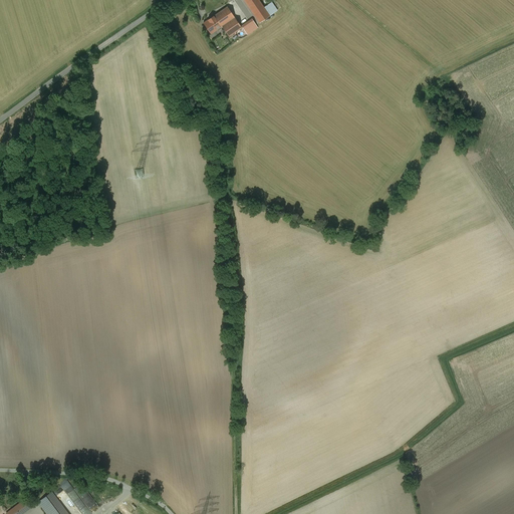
[(259,0),(244,0),(260,23),(277,11),(272,3),(264,7),(259,0)]
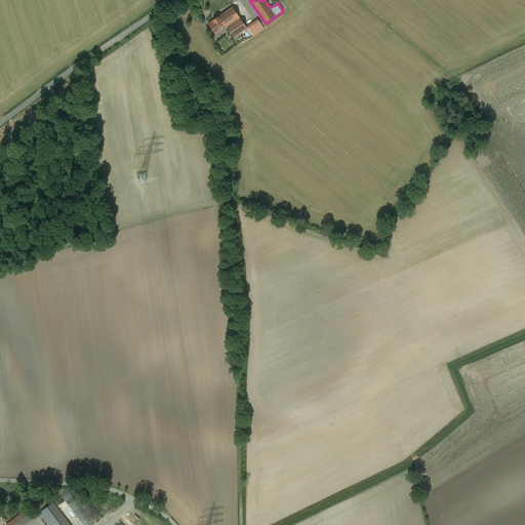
[(215,35),(227,27),(240,17),(232,7),(207,24),(215,35)]
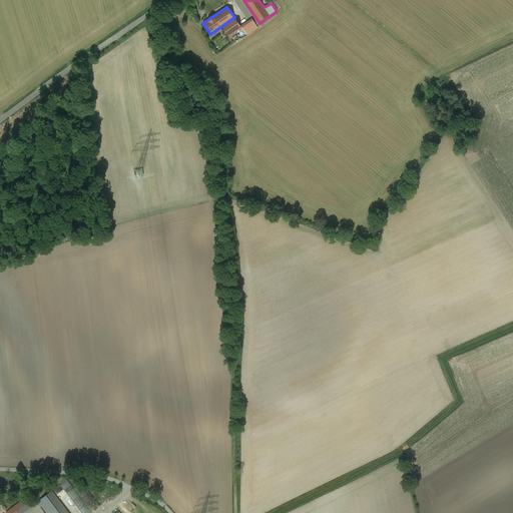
[(241,28),(234,17),(221,26),(228,37),(241,28)]
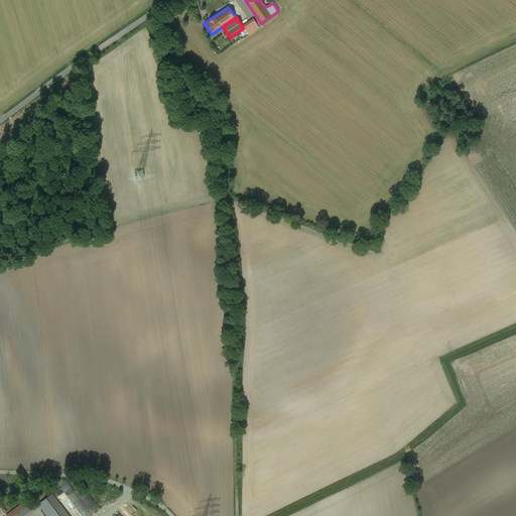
[(259,28),(254,20),(244,27),(249,35),(259,28)]
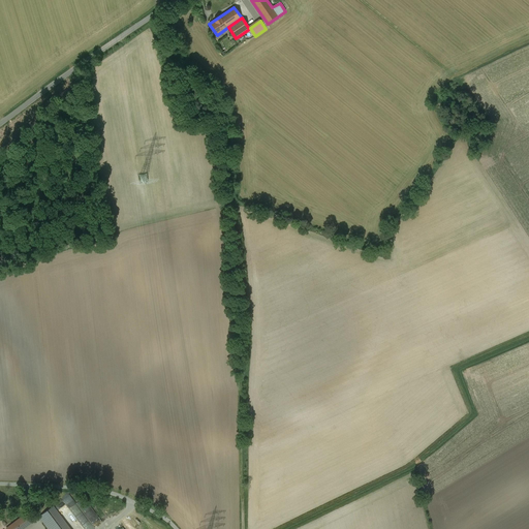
[(90,521),(98,516),(89,502),(81,508),(69,493),(62,498),(78,520),(86,514),(90,521)]
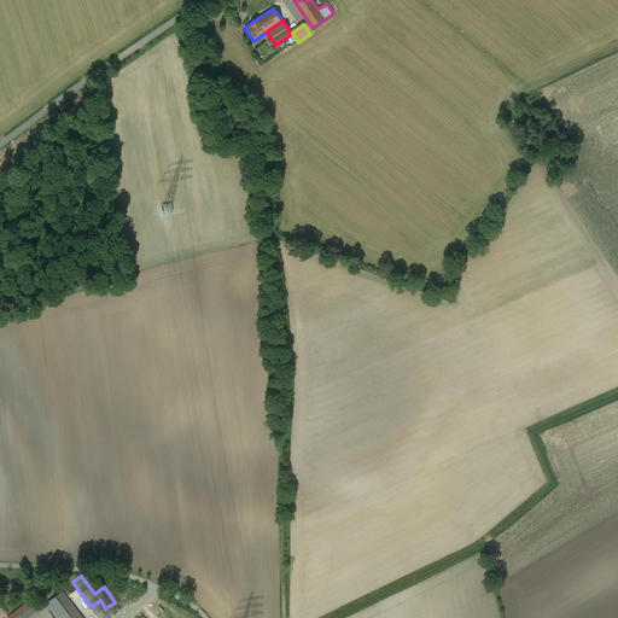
[(82,617),(63,592),(46,604),(57,617),(82,617)]
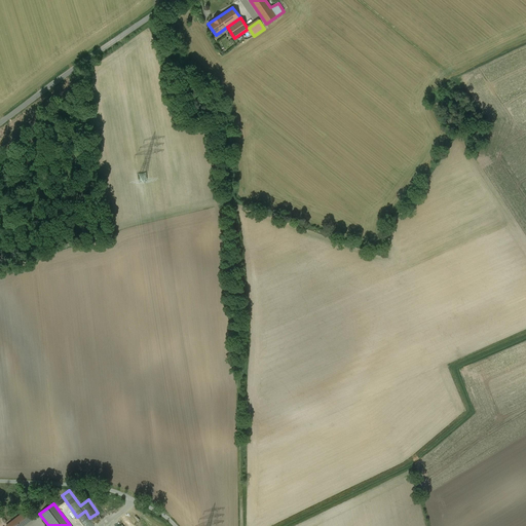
[(10,523),(12,525),(22,525),(34,518),(28,510),(10,523)]
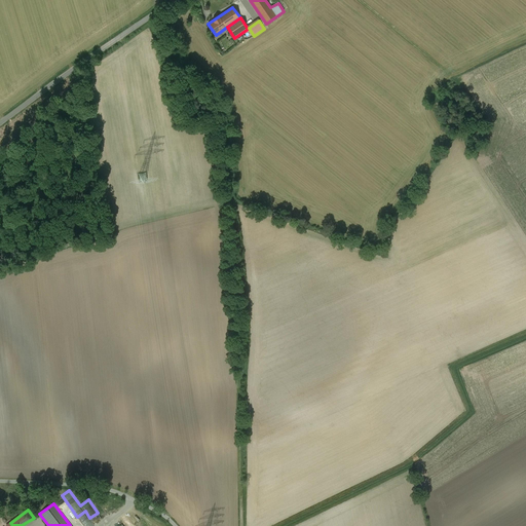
All buildings are outlined.
